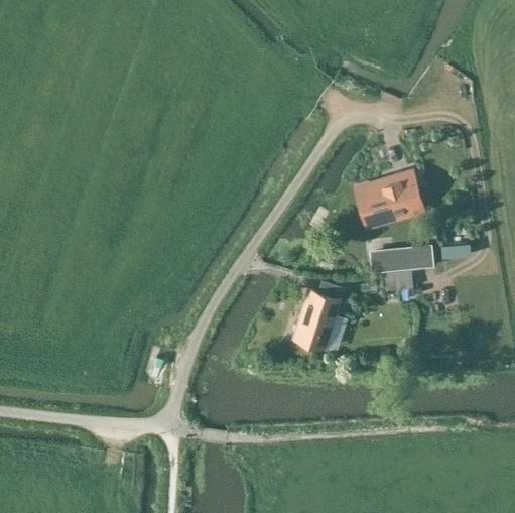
[(353,187),(365,231),(425,214),(413,169),(353,187)]
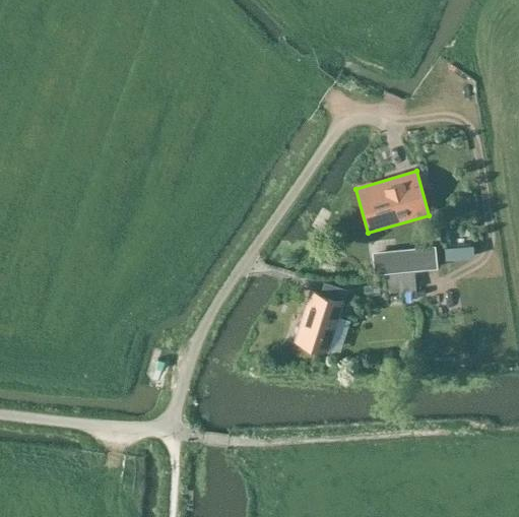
[(435,268),(434,251),(379,255),(379,273),(435,268)]
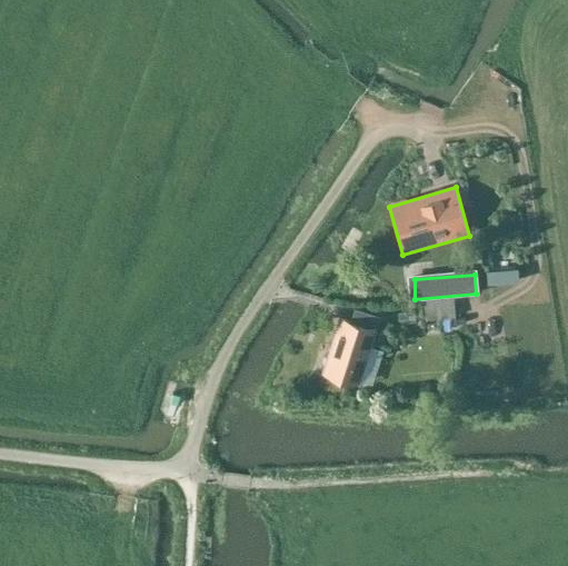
[(424,304),(425,323),(455,319),(454,300),(424,304)]
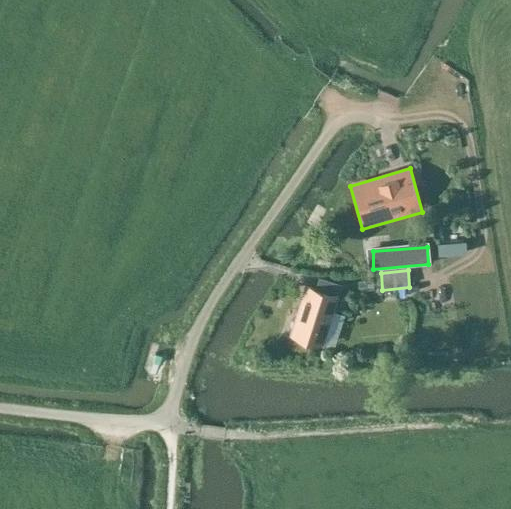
[(289,336),(306,342),(321,347),(340,288),(320,282),(316,291),(305,288),(289,336)]
